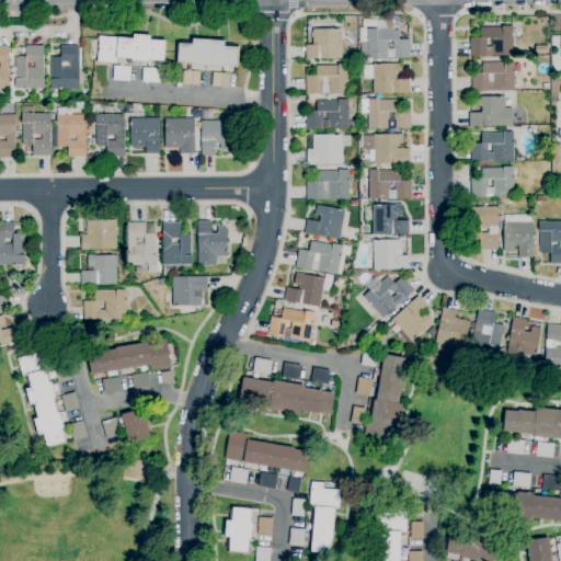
[(512,56),(470,56),(470,38),(480,38),(480,27),(503,27),(503,26),(512,26),(512,56)]
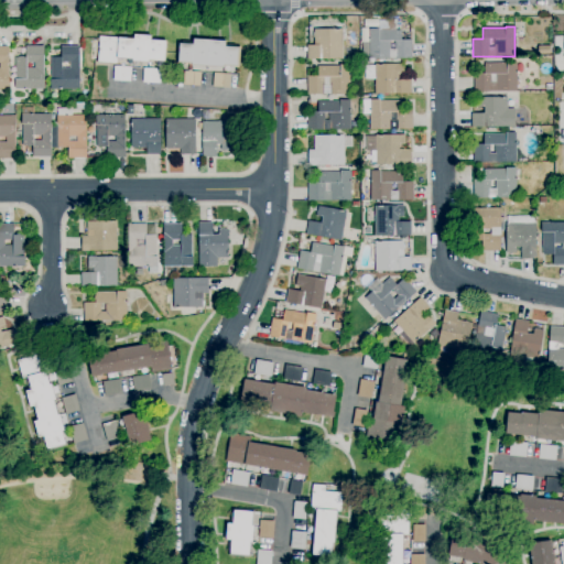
[(343,58),(306,60),(306,45),(314,45),(314,29),(343,29),(343,58)]
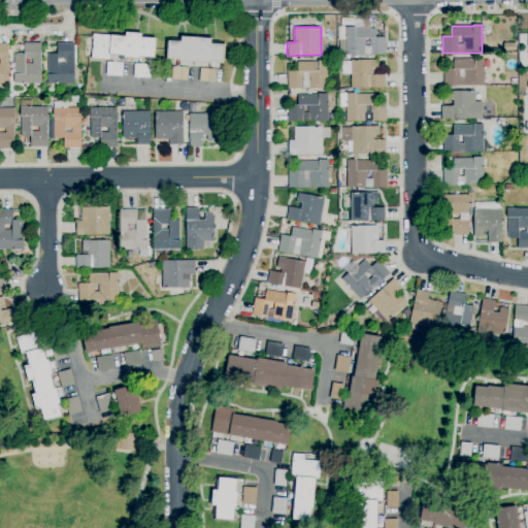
[(386,55),(345,56),(344,27),(355,27),(355,28),(375,28),(375,38),(386,37),(386,55)]
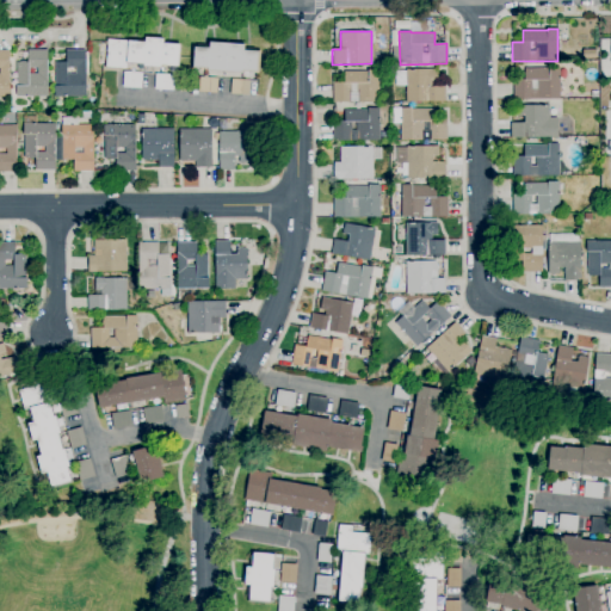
[(161,65),(161,68),(143,67),(143,63),(127,63),(127,69),(106,67),(107,41),(144,43),(146,38),(162,39),(162,44),(179,45),(178,66),(161,65)]
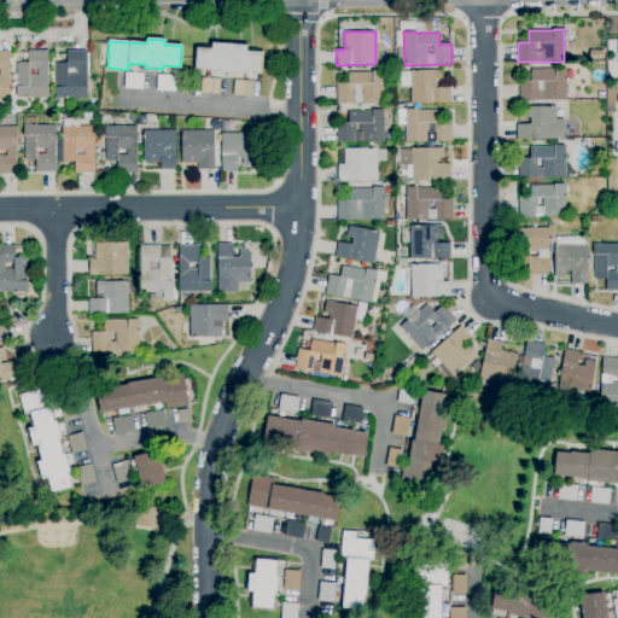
[(244,74),(210,71),(210,69),(194,68),(196,48),(211,50),(211,44),(246,46),(246,51),(261,52),(260,73),(244,71),(244,74)]
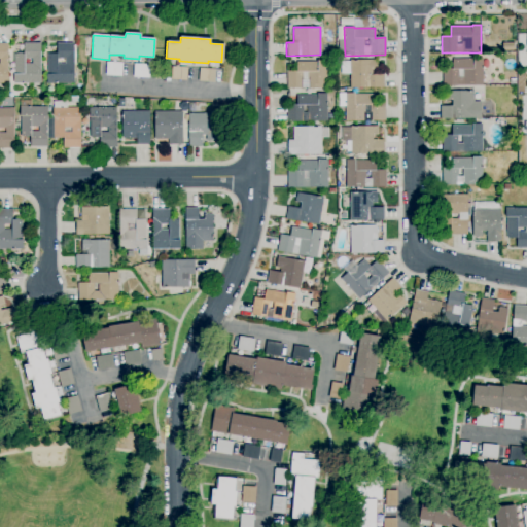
[(8,83),(0,83),(0,43),(8,43),(8,83)]
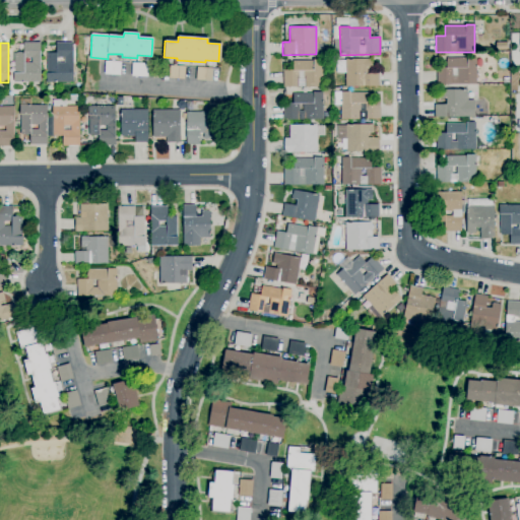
[(41,82),(14,82),(14,53),(23,53),(23,43),(41,43),(41,82)]
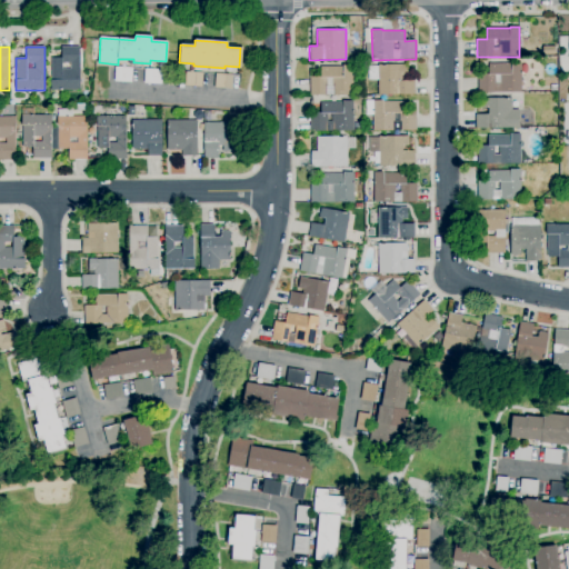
[(80,90),(51,90),(51,58),(61,58),(61,47),(80,47),(80,90)]
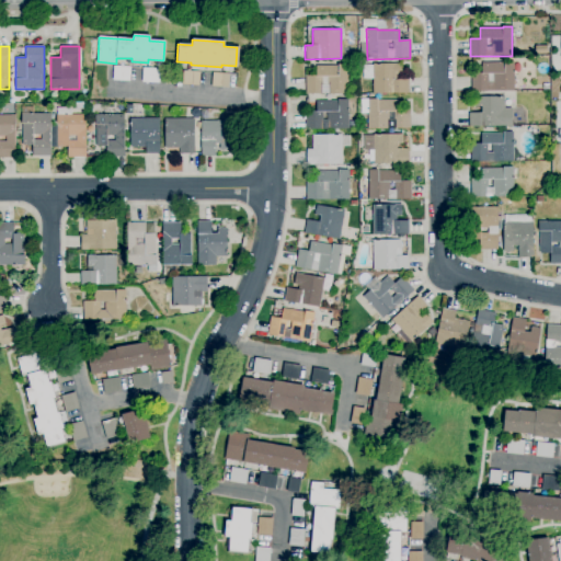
[(514,91),(471,92),(471,73),(482,73),(481,63),(504,63),(504,61),(514,61),(514,91)]
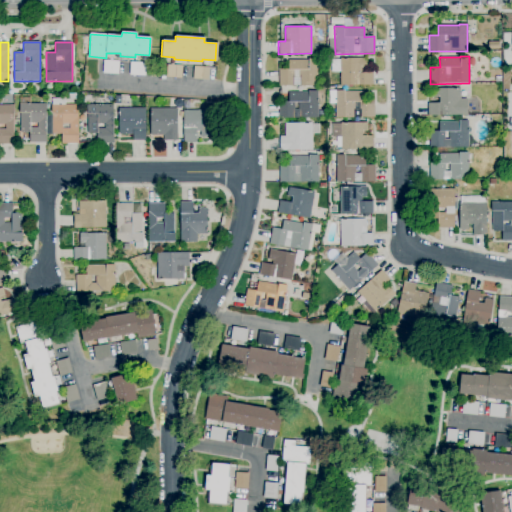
[(373,85),(341,85),(341,72),(331,72),(331,60),(341,60),(340,58),(367,58),(367,68),(361,68),(361,73),(373,72),(373,85)]
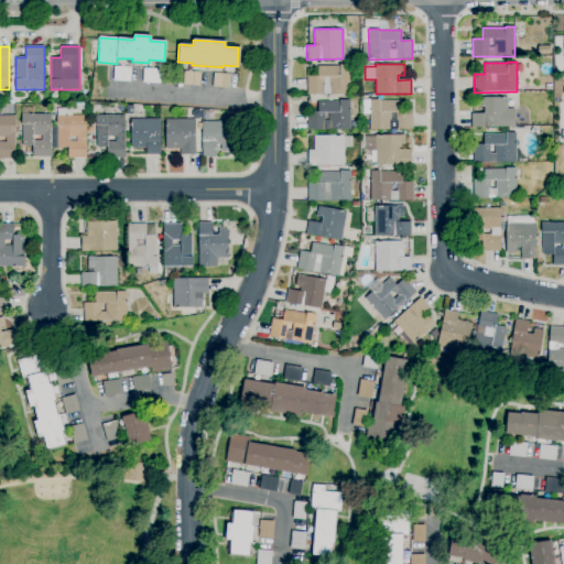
[(307,95),(306,76),(318,76),(317,67),(339,66),(349,65),(350,94),(307,95)]
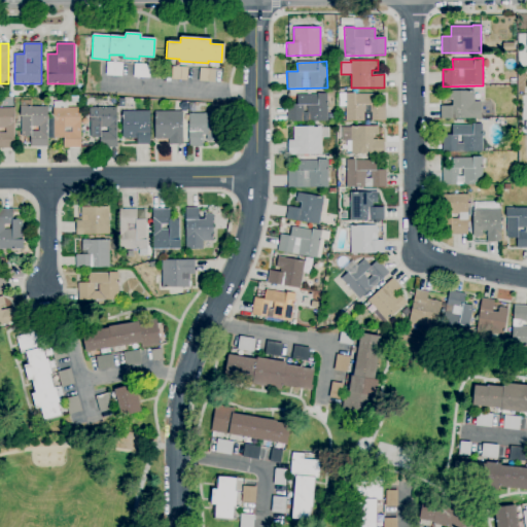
[(121,76),(106,75),(107,62),(123,63),(121,76)]
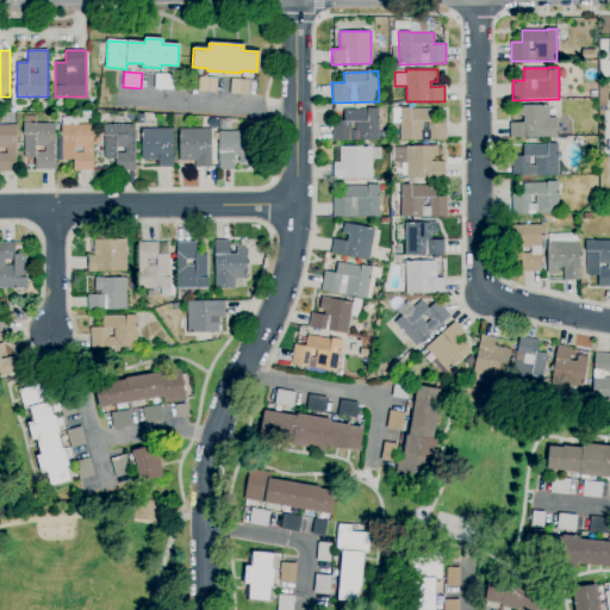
[(173,89),(155,89),(155,74),(174,75),(173,89)]
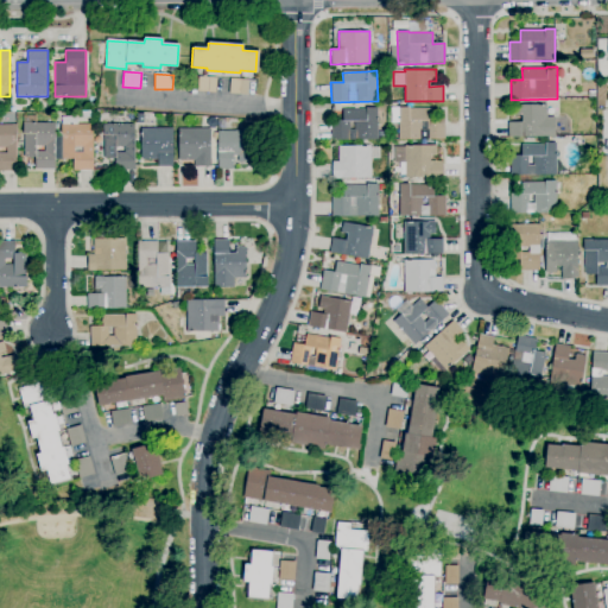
[(216,93),(198,92),(198,77),(216,78),(216,93)]
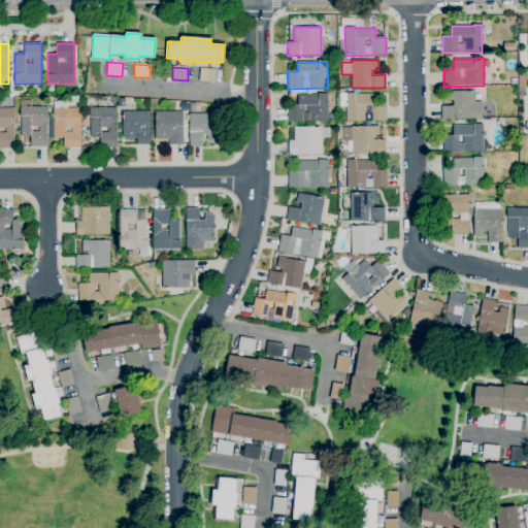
[(215,83),(199,81),(200,68),(216,70),(215,83)]
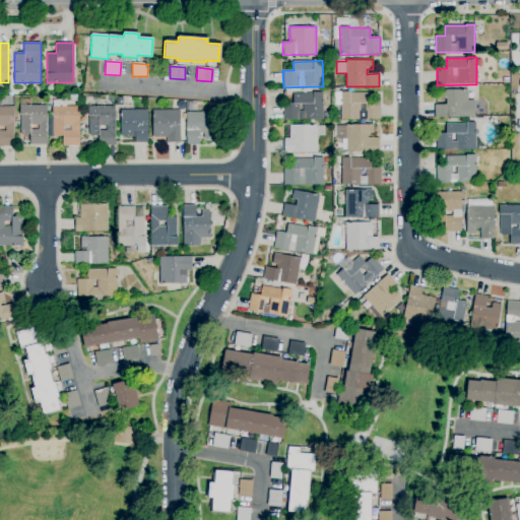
[(435,117),(435,105),(446,105),(446,99),(441,99),(440,90),(467,89),(467,101),(474,101),(474,117),(435,117)]
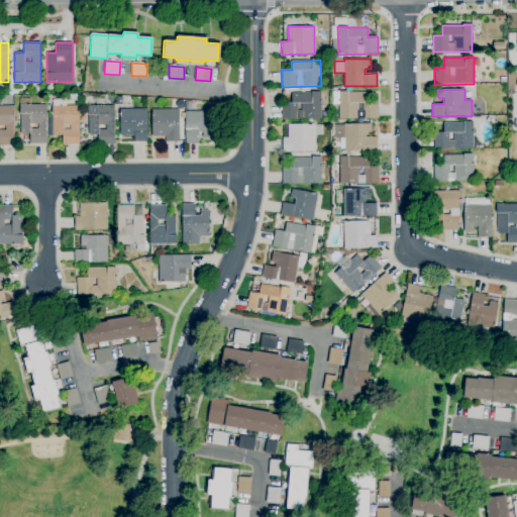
[(282,119),(282,103),(291,102),(291,93),(312,93),(312,92),(320,91),(321,119),(282,119)]
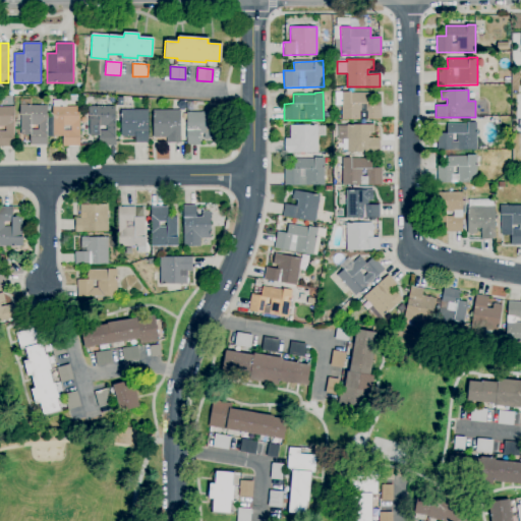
[(381,120),(342,120),(342,106),(335,106),(335,93),(350,93),(350,94),(370,94),(371,103),(381,103),(381,120)]
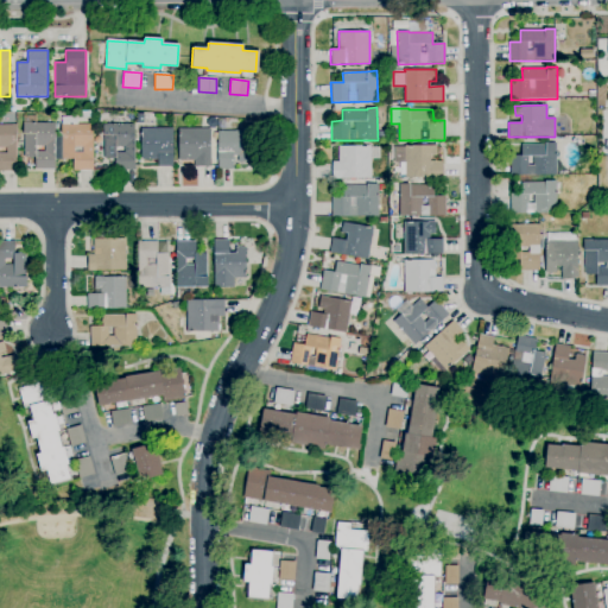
[(93,171),(74,171),(74,159),(62,159),(62,158),(55,158),(55,135),(62,135),(62,116),(77,116),(77,125),(93,125),(93,171)]
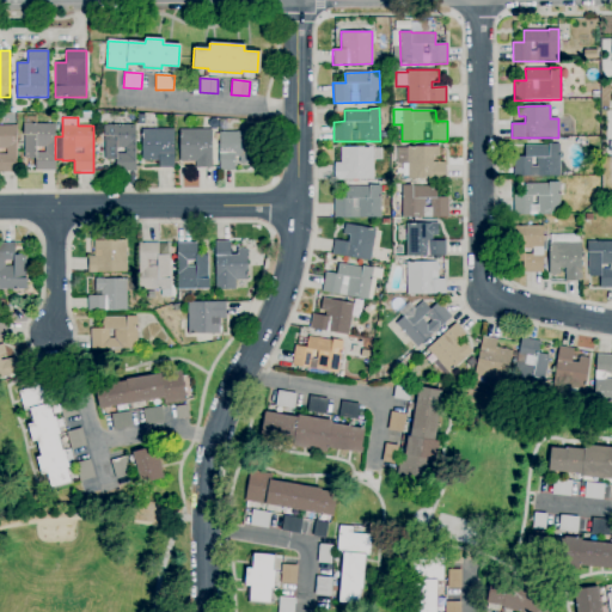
[(135,171),(116,171),(116,159),(105,159),(104,120),(118,120),(118,121),(135,121),(135,171)]
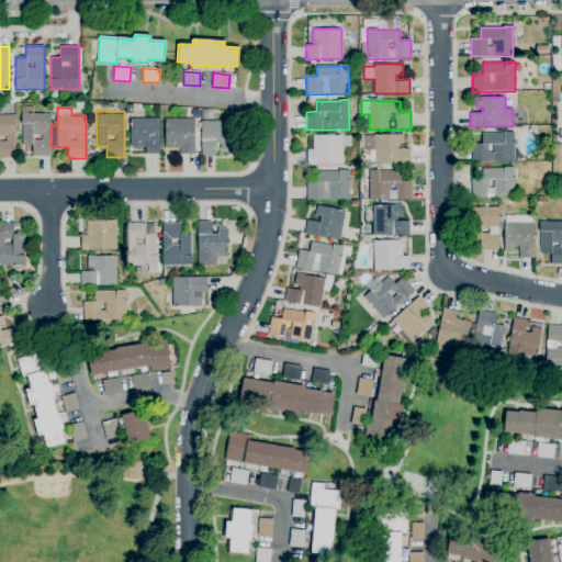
[(32,156),(32,145),(22,145),(22,124),(21,124),(21,114),(51,114),(51,156),(32,156)]
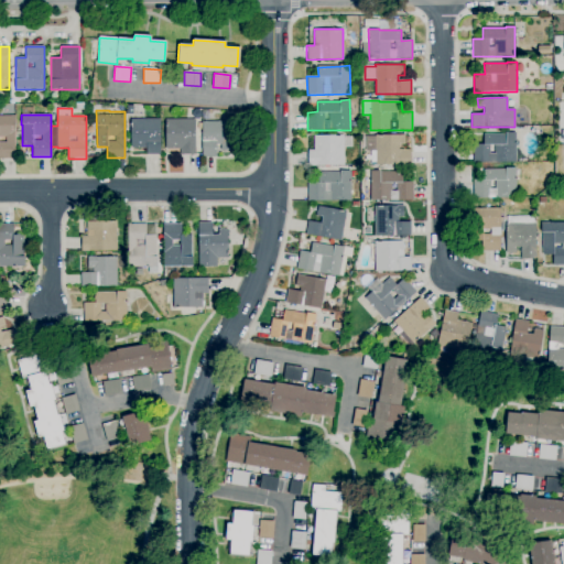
[(0,159),(0,116),(15,116),(15,159),(0,159)]
